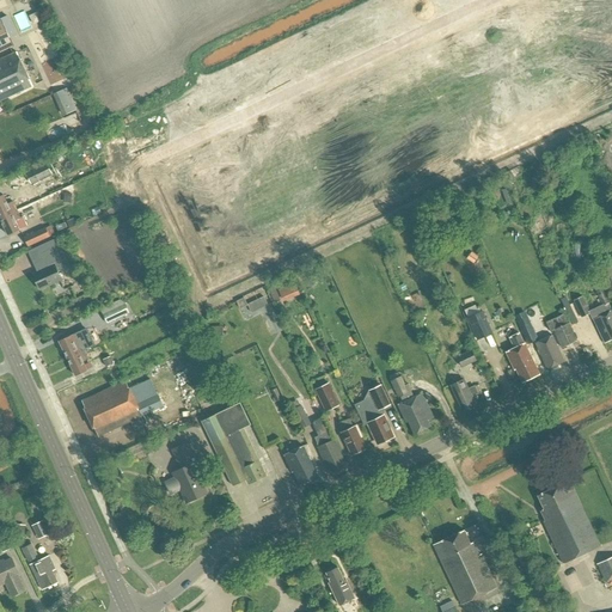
[(611,0),(600,0),(607,13),(611,11),(611,0)]
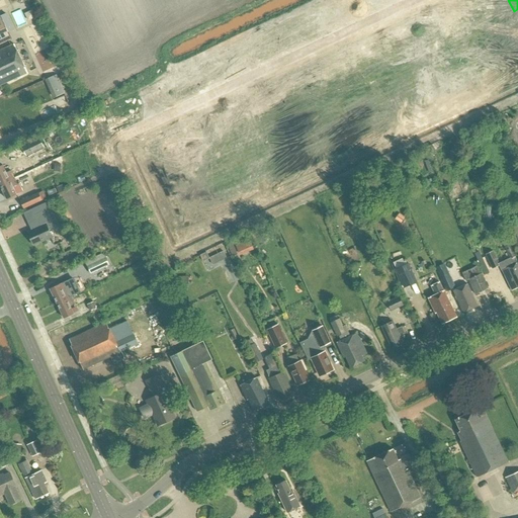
[(0,45),(11,39),(1,16),(0,16),(0,45)]
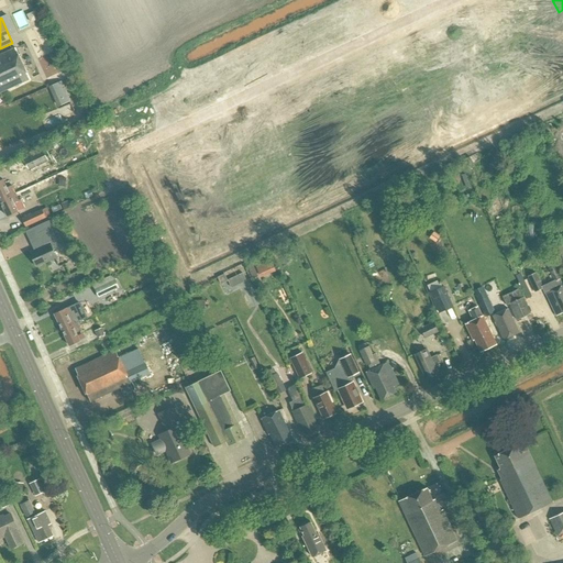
[(0,92),(30,79),(15,48),(0,55),(0,92)]
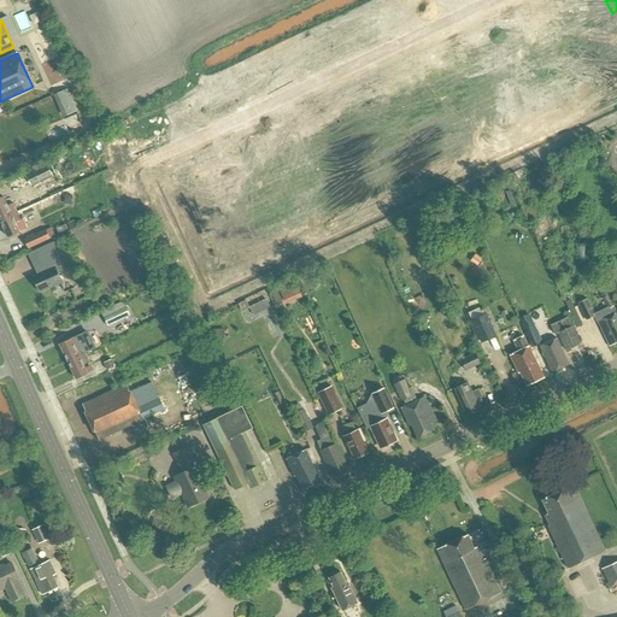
[(48,165),(27,175),(31,184),(52,175),(48,165)]
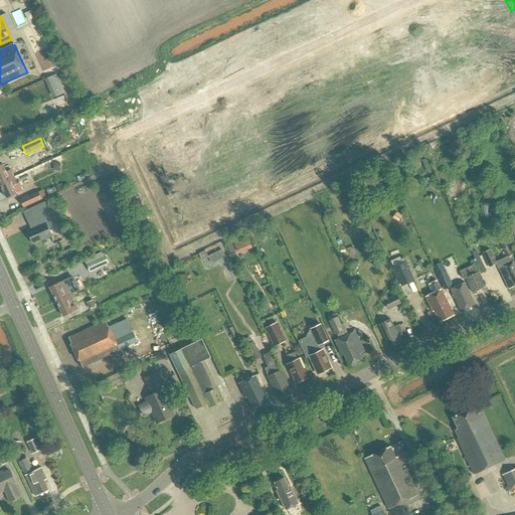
[(43,166),(47,173),(52,171),(49,163),(43,166)]
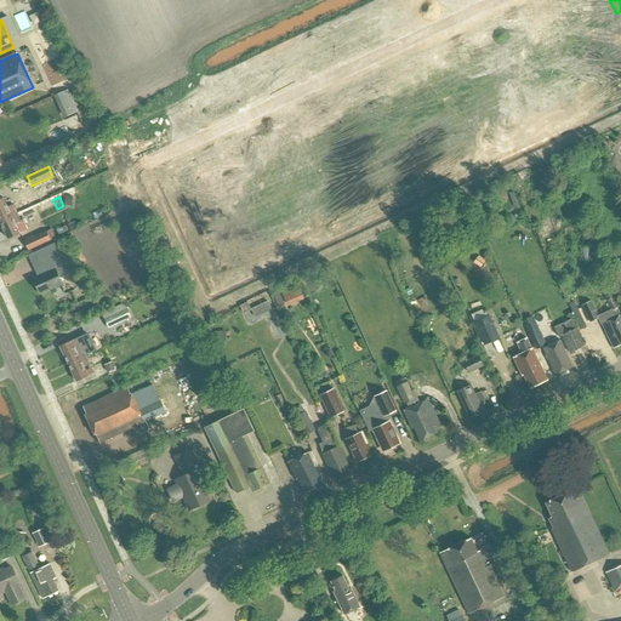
[(0,199),(0,221),(17,214),(13,205),(7,208),(3,199),(0,199)]
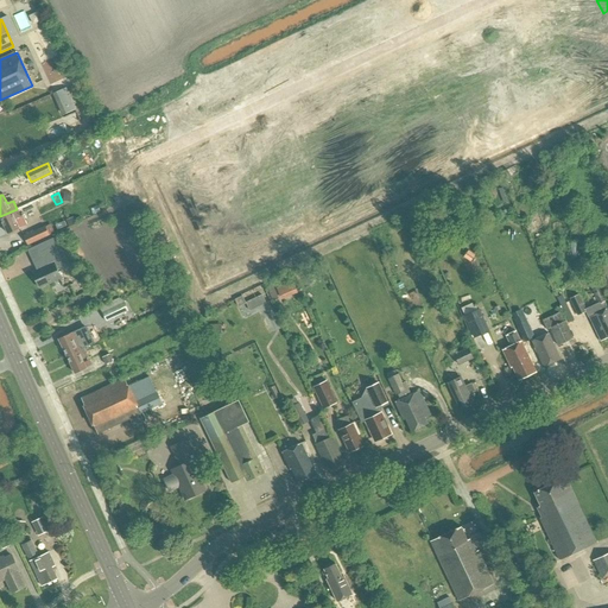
[(0,216),(0,217),(7,234),(19,229),(25,226),(17,209),(0,216)]
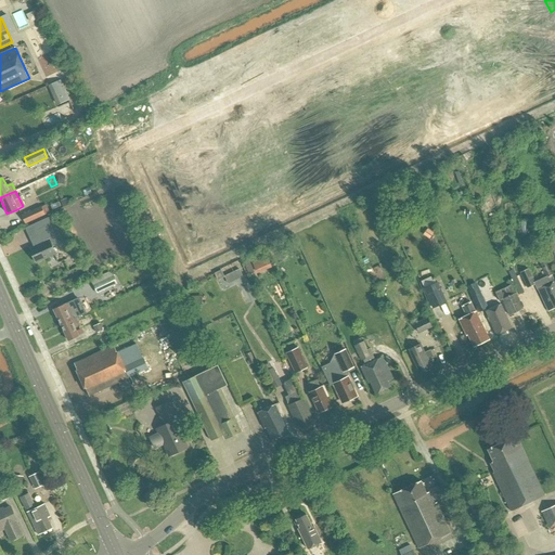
[(42,206),(22,216),(26,223),(47,215),(42,206)]
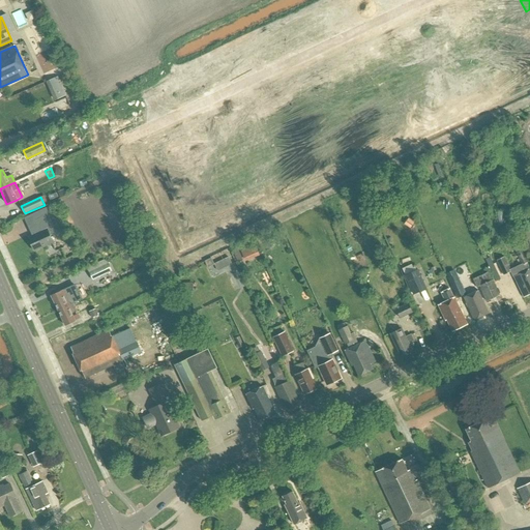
[(40,231),(27,237),(34,252),(53,243),(50,236),(55,233),(47,214),(35,219),(40,231)]
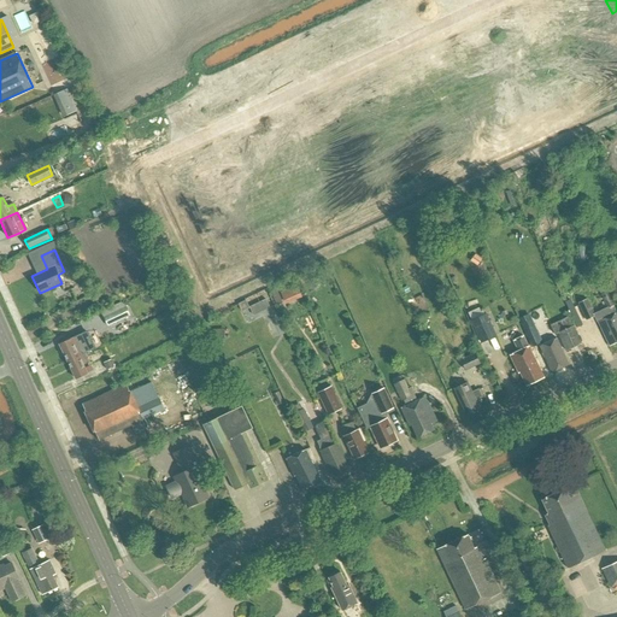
[(468,262),(475,268),(481,260),(474,254),(468,262)]
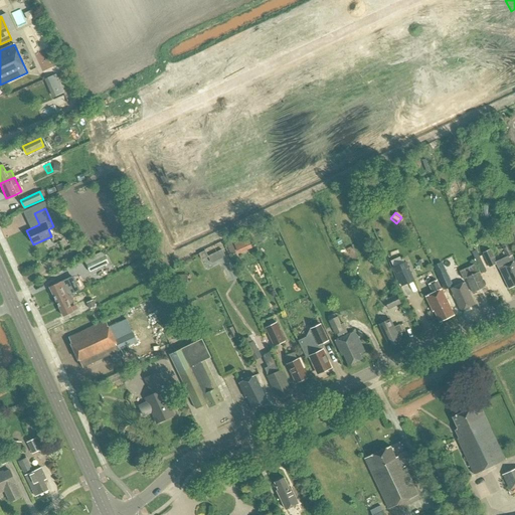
[(514,225),(513,221),(506,225),(514,243),(514,242),(514,225)]
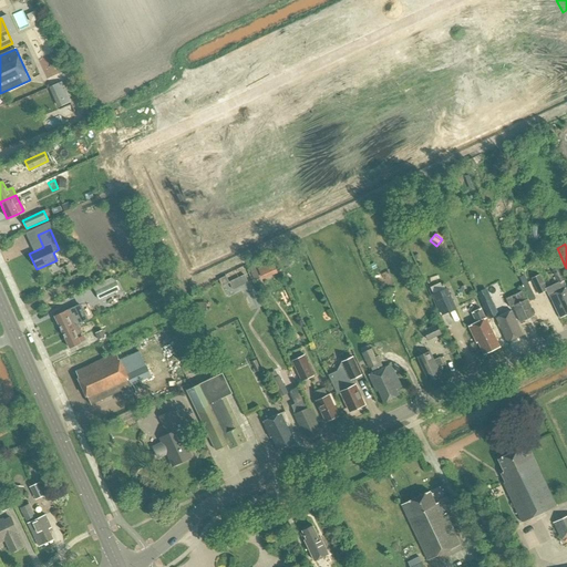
[(263,279),(278,272),(274,263),(258,268),(263,279)]
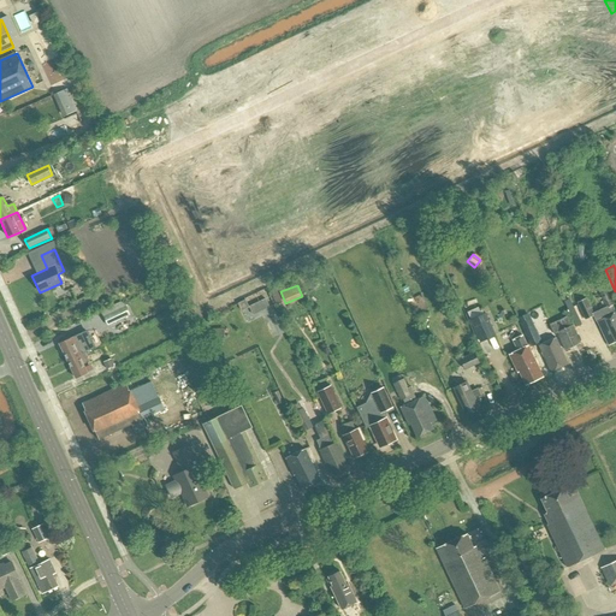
[(586,297),(578,302),(586,319),(594,315),(586,297)]
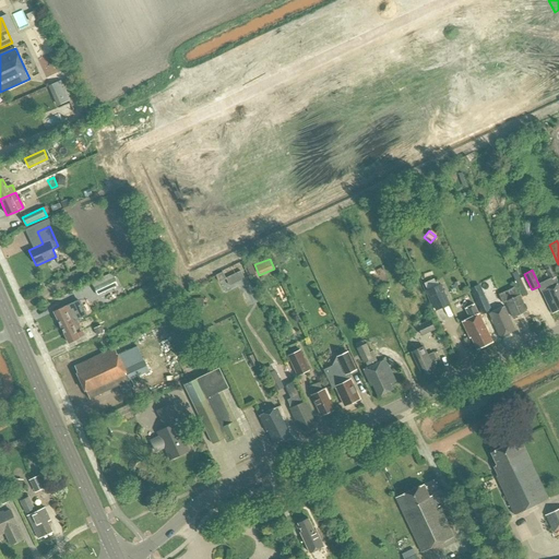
[(229,283),(244,275),(242,272),(227,278),(229,283)]
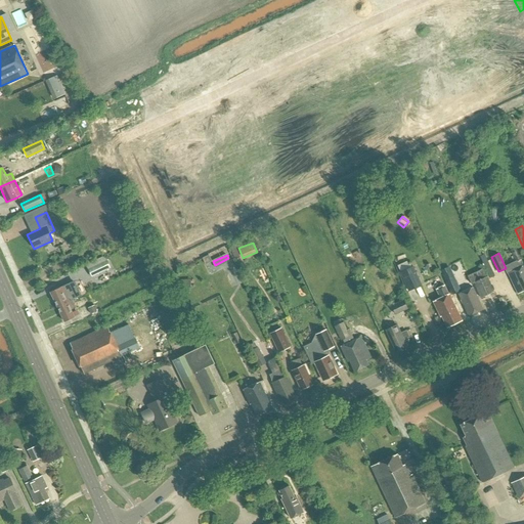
[(88,268),(92,277),(105,271),(101,262),(88,268)]
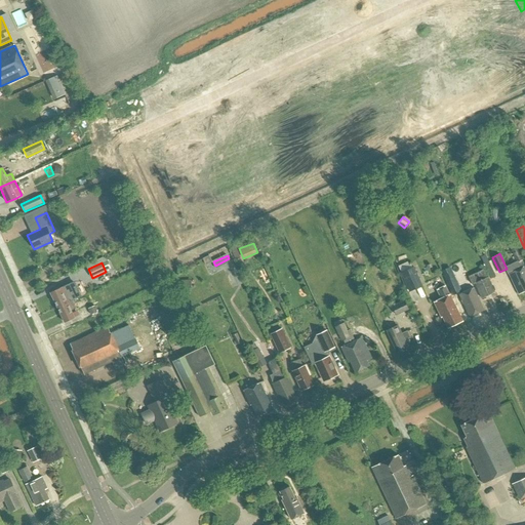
[(217,288),(232,282),(225,265),(209,271),(217,288)]
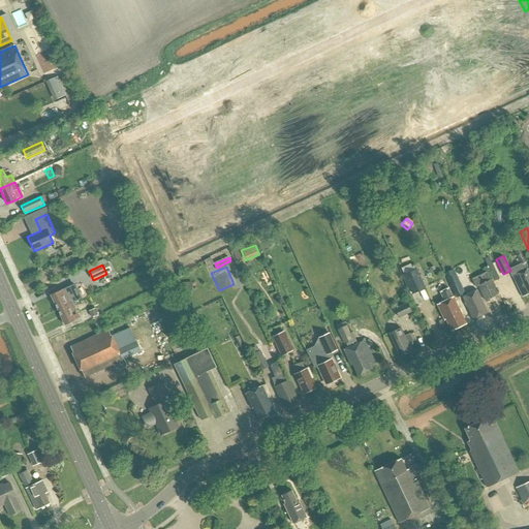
[(528,268),(516,274),(512,276),(523,297),(526,294),(528,292),(528,268)]
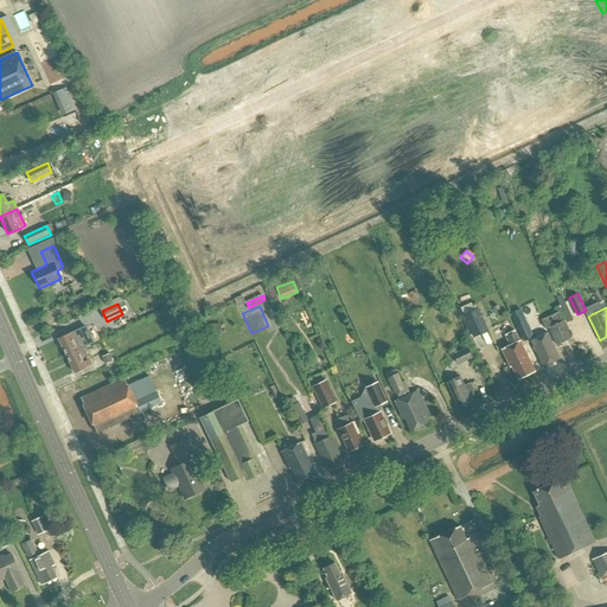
[(489,331),(478,308),(464,315),(473,337),(489,331)]
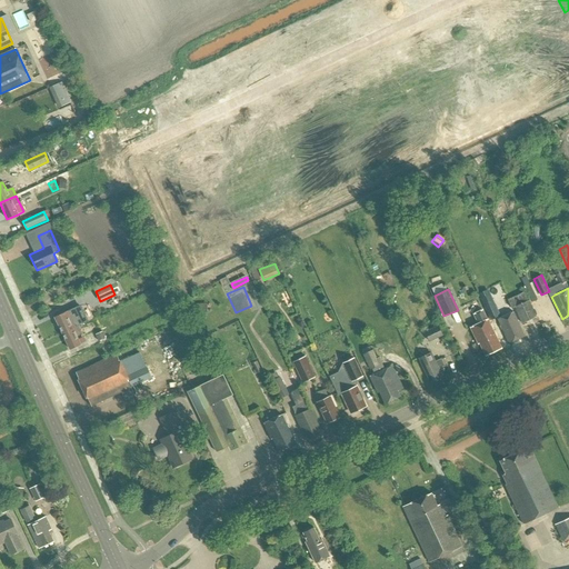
[(487,290),(477,295),(480,299),(489,295),(487,290)]
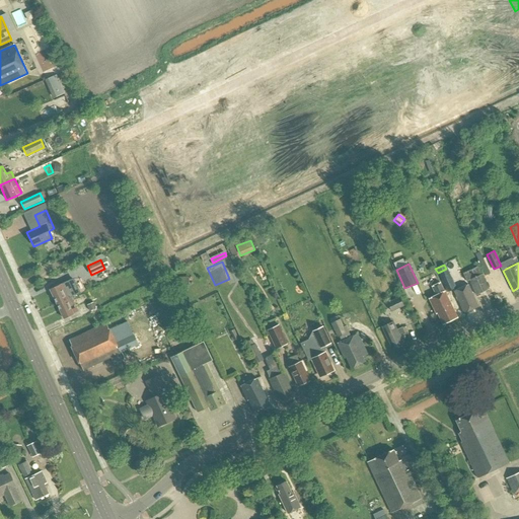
[(469,280),(476,295),(490,289),(483,274),(482,275),(478,267),(463,274),(467,282),(469,280)]
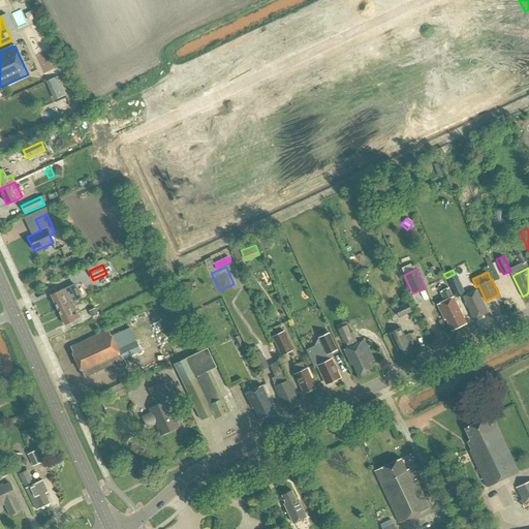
[(61,291),(51,296),(58,311),(72,304),(82,299),(75,284),(61,291)]
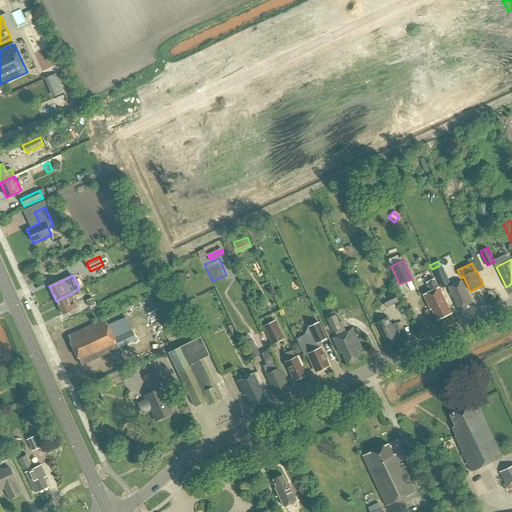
[(438,278),(442,288),(449,284),(445,275),(438,278)]
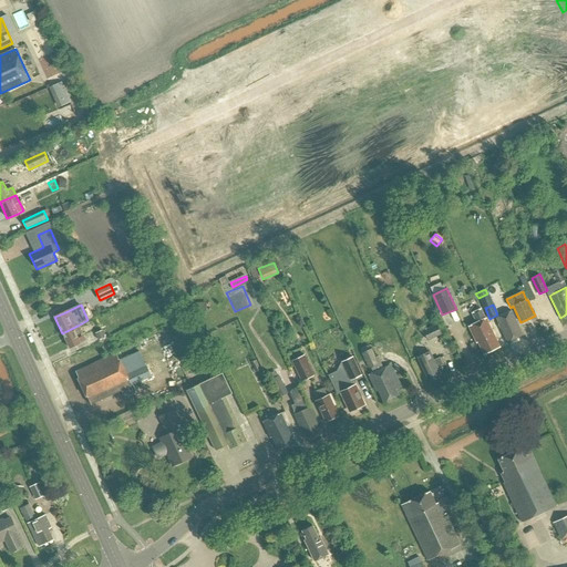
[(29,319),(39,315),(35,308),(27,312),(29,319)]
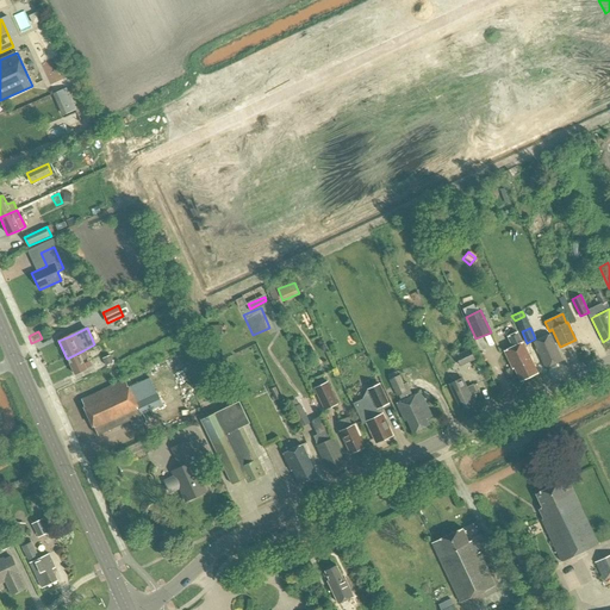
[(504,352),(514,369),(515,368),(521,381),(539,373),(523,342),(522,343),(517,332),(508,337),(514,347),(504,352)]
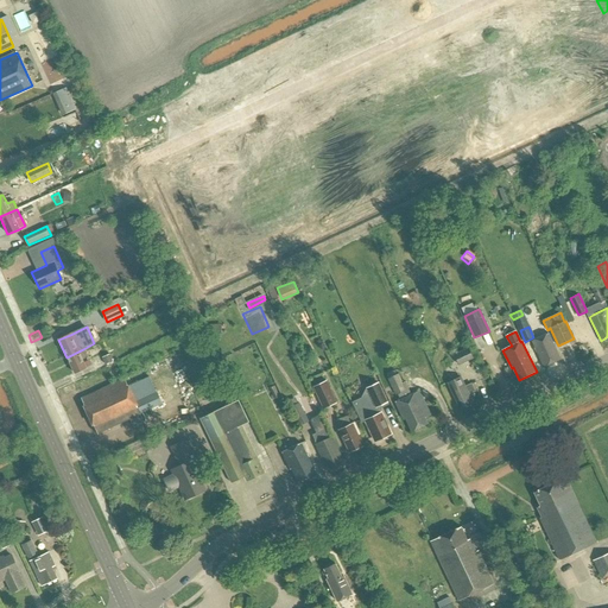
[(532,341),(544,367),(561,360),(549,334),(532,341)]
